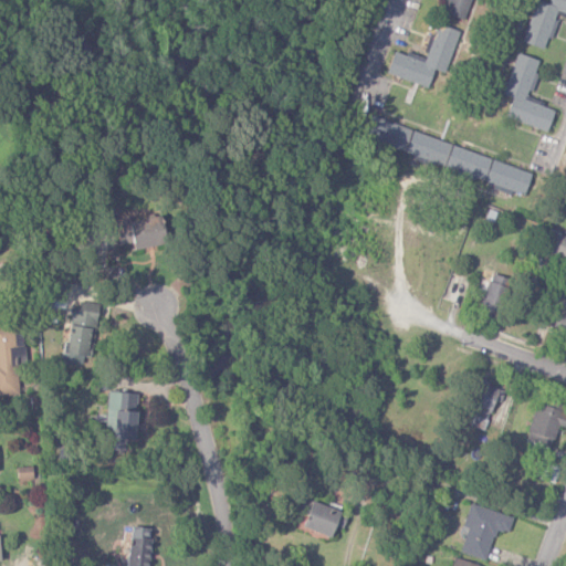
[(447,0),(443,12),(465,19),(471,0),(447,0)]
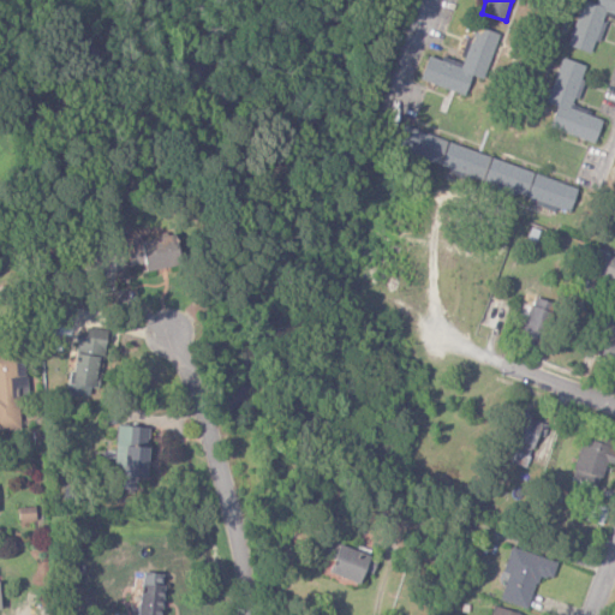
[(580,0),(568,46),(593,53),(607,12),(614,13),(614,0),(596,0),(596,3),(586,0),(580,0)]
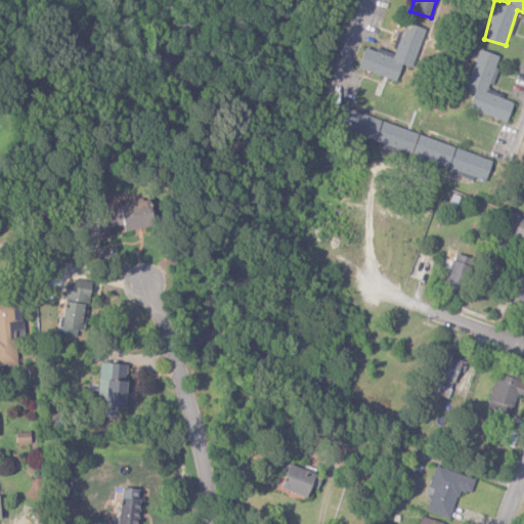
[(412,67),(425,28),(404,22),(394,53),(377,47),(376,50),(364,47),(357,68),(396,80),(401,63),(412,67)]
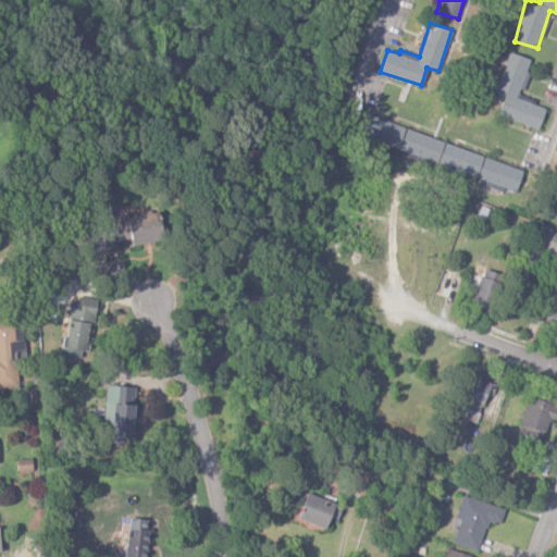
[(497,115),(539,128),(546,106),(520,97),(532,59),(508,51),(495,93),(504,96),(497,115)]
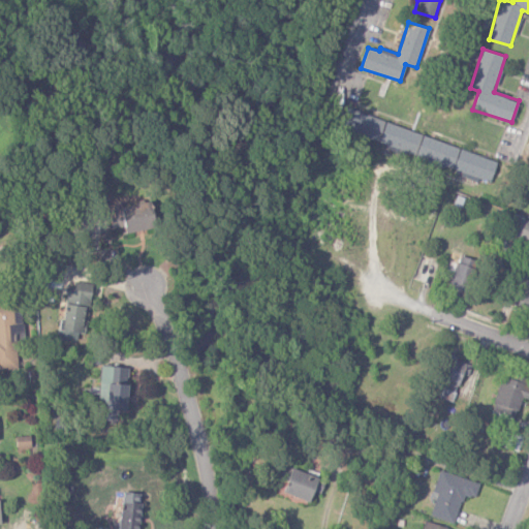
[(497,160),(347,110),(340,129),(490,181),(497,160)]
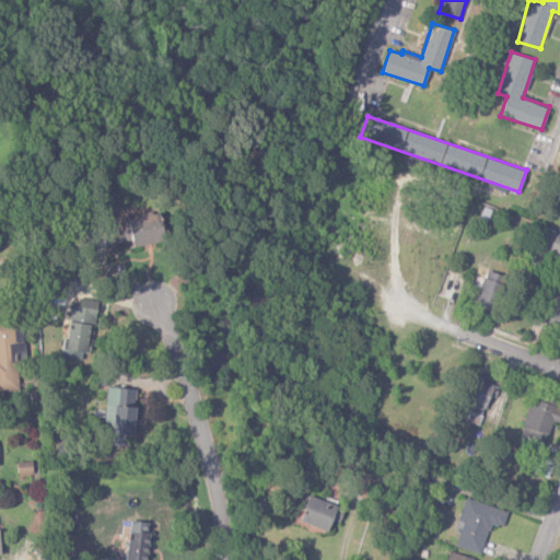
[(130,240),(131,246),(164,241),(160,213),(114,221),(118,242),(130,240)]
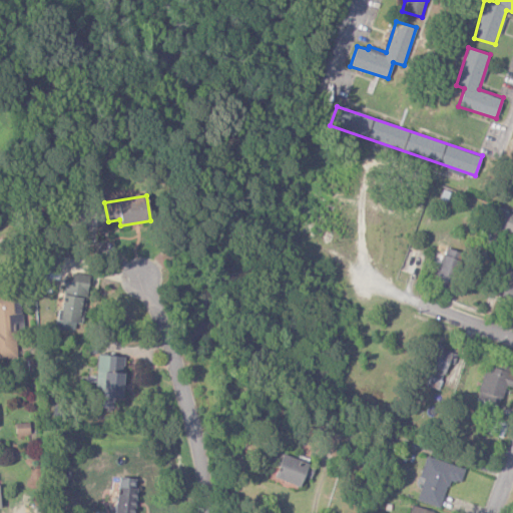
[(512,232),(512,214),(501,211),(497,228),(512,232)]
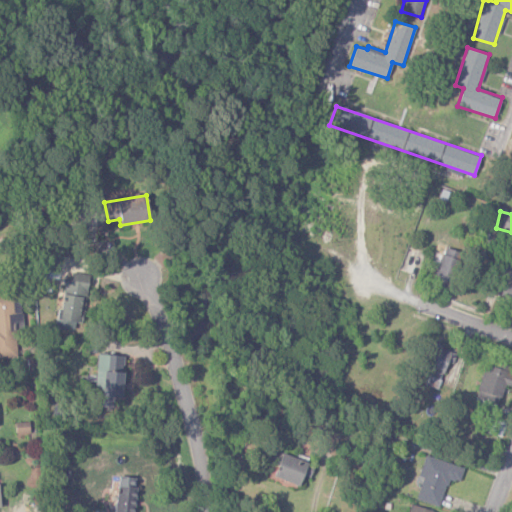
[(459,259),(442,253),(434,279),(452,284),(459,259)]
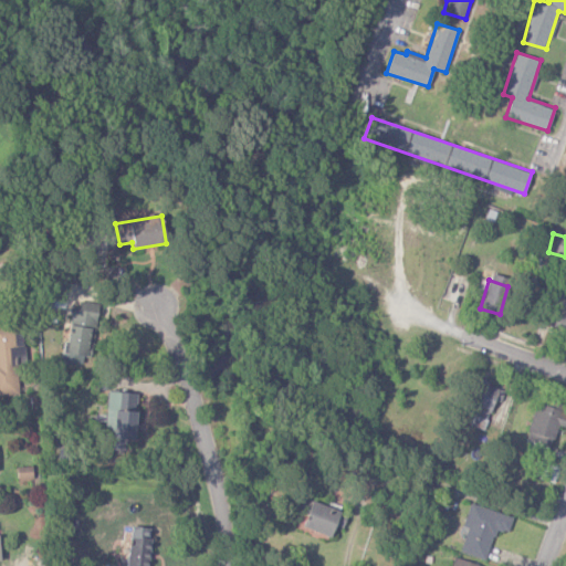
[(64,362),(82,364),(83,355),(90,355),(96,304),(72,301),(64,362)]
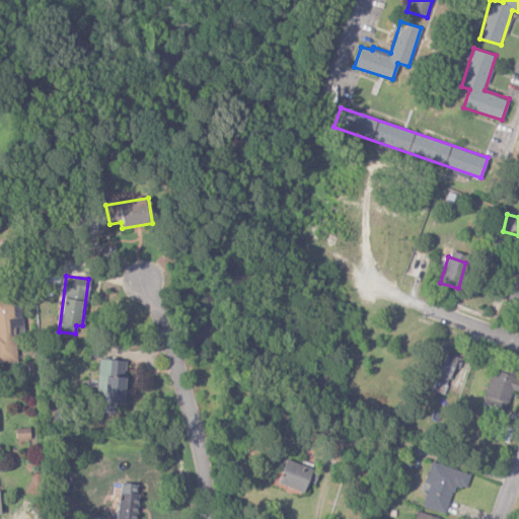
[(0,362),(17,362),(16,330),(14,330),(13,297),(0,297),(0,362)]
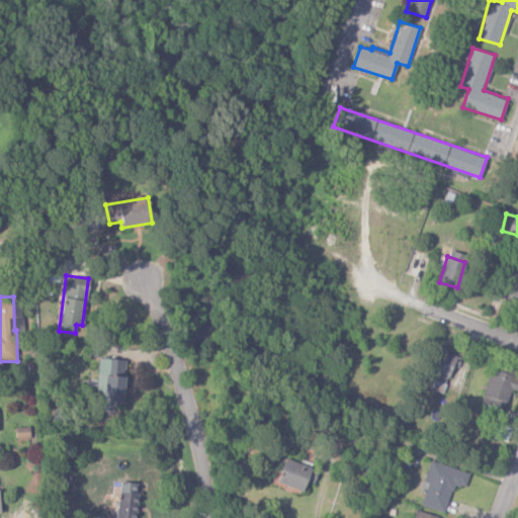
[(457,354),(439,348),(426,387),(444,394),(457,354)]
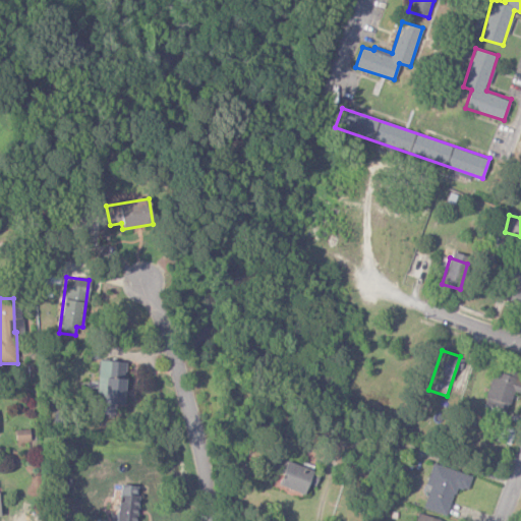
[(123,405),(126,361),(99,360),(97,393),(104,394),(103,414),(115,414),(115,405),(123,405)]
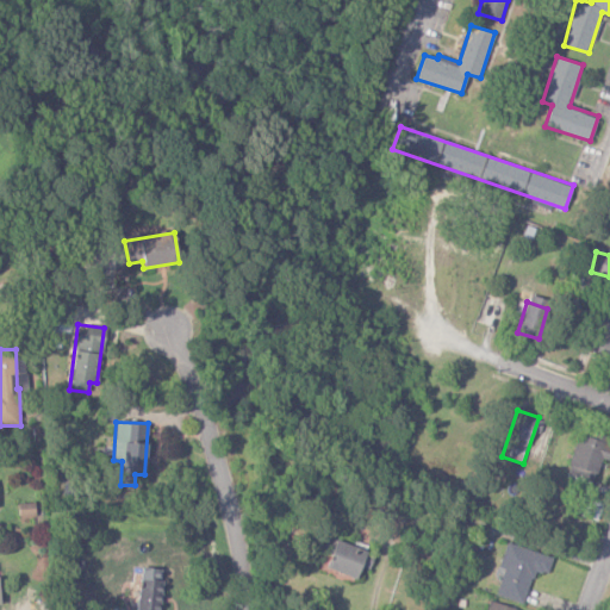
[(564,485),(591,492),(599,458),(605,459),(609,441),(609,436),(598,434),(597,439),(578,434),(564,485)]
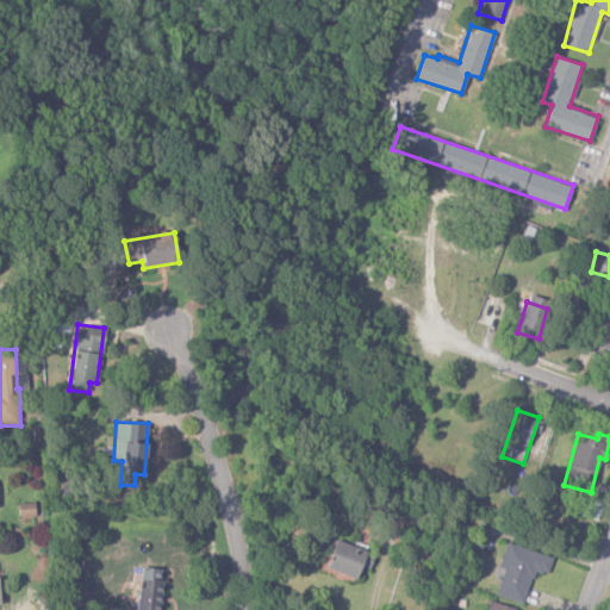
[(361,566),(368,570),(373,556),(365,554),(367,546),(355,541),(353,546),(336,539),(325,567),(356,579),(361,566)]
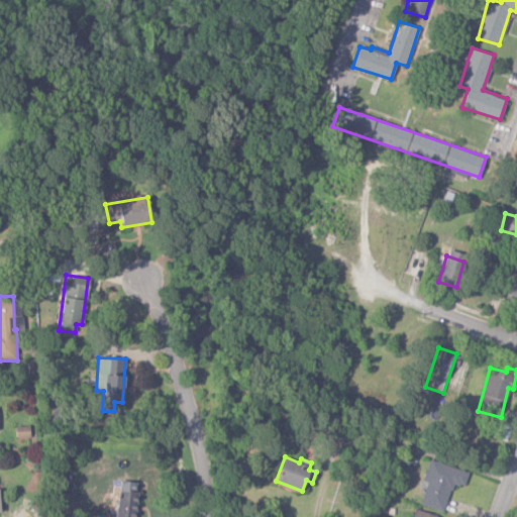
[(469,472),(429,459),(423,481),(427,482),(420,505),(444,512),(452,484),(463,487),(469,472)]
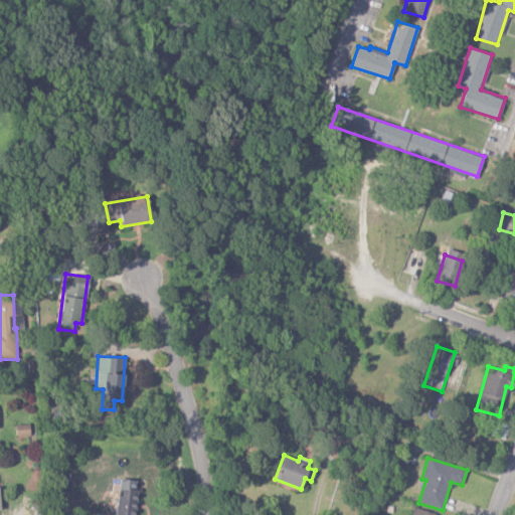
[(134,514),(137,480),(119,479),(115,514),(134,514)]
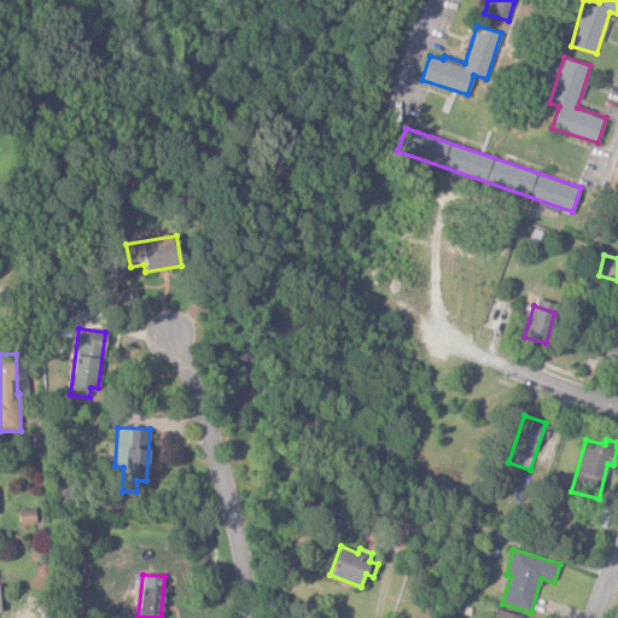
All buildings are outlined.
